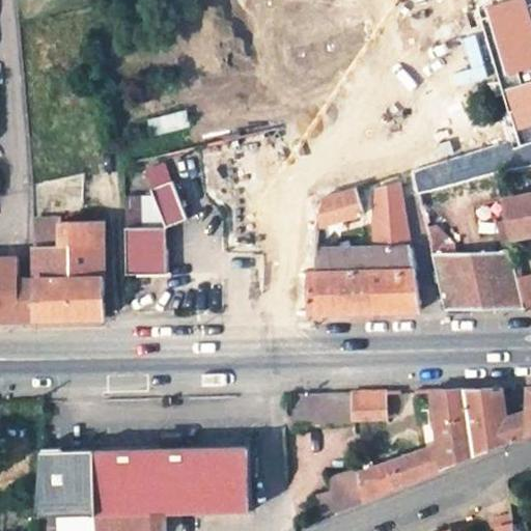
[(333,174),(315,178),(315,201),(335,195),(333,174)]
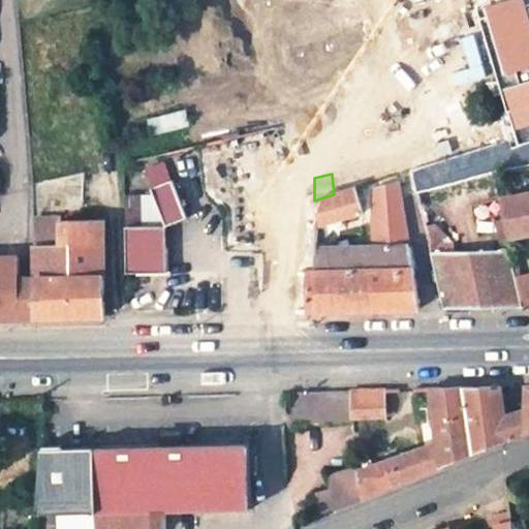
[(174,180),(153,187),(155,193),(166,224),(189,218),(174,180)]
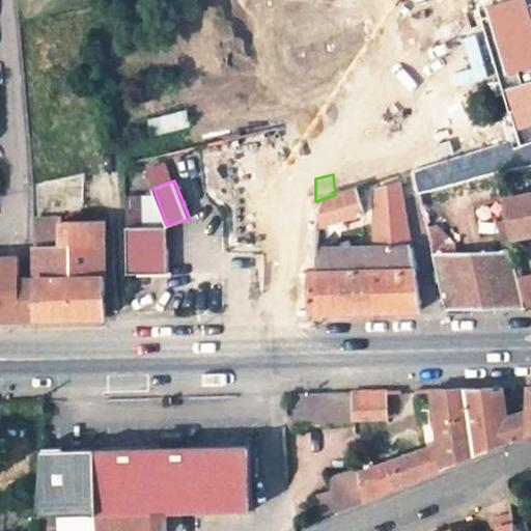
[(410,239),(399,182),(374,189),(371,223),(372,246),(375,312),(419,311),(410,239)]
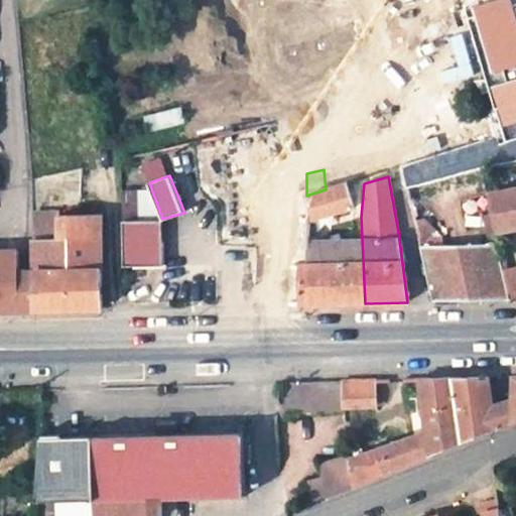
[(325,216),(352,209),(344,183),(326,189),(306,196),(307,220),(325,216)]
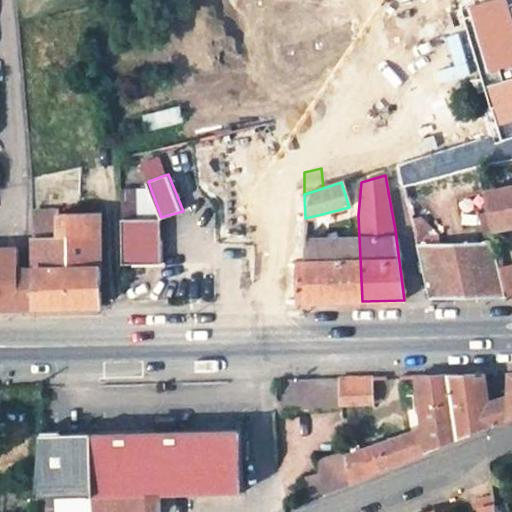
[(124,187),(124,217),(161,217),(150,187),(124,187)]
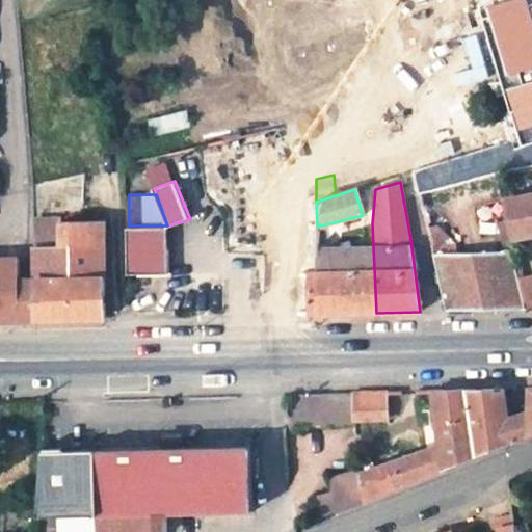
[(521,237),(531,234),(531,195),(512,200),(521,237)]
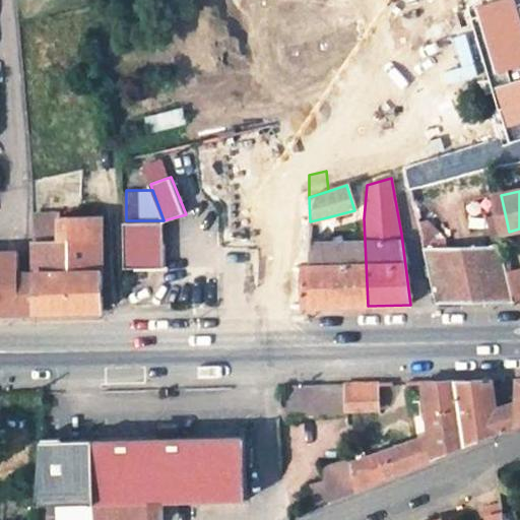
[(496,235),(509,232),(501,195),(489,198),(496,235)]
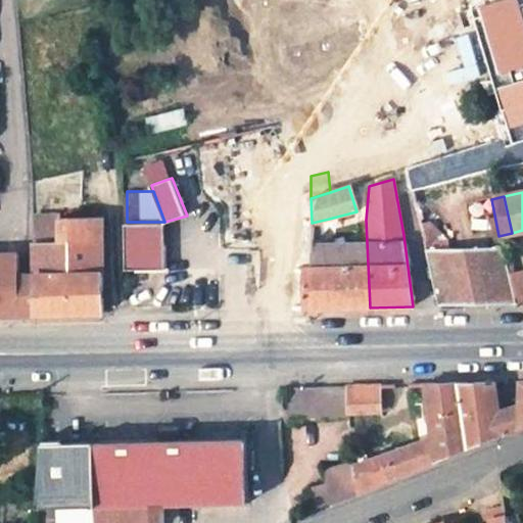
[(104,313),(103,217),(60,218),(60,215),(36,217),(36,242),(37,315),(104,313)]
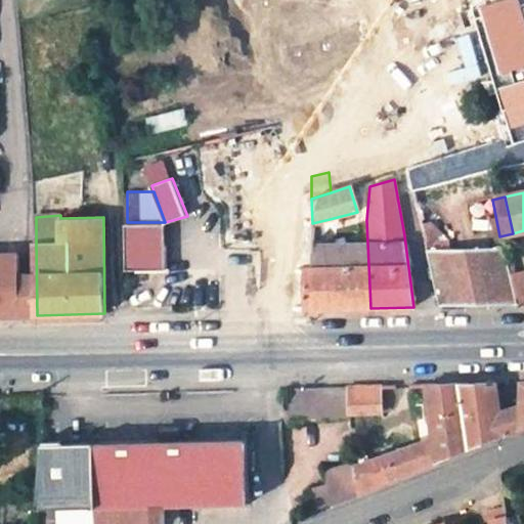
[(330,244),(330,219),(312,223),(313,245),(330,244)]
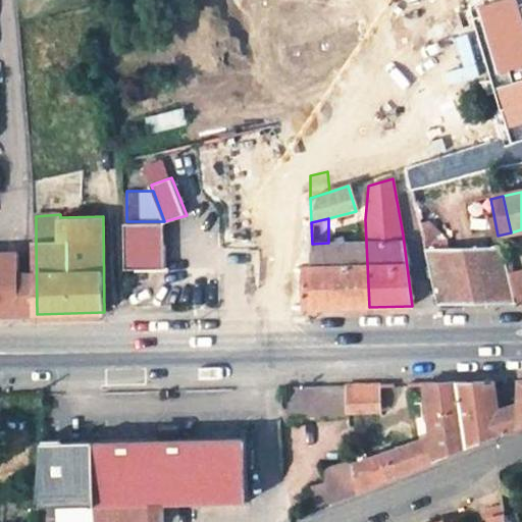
[(124,269),(165,268),(164,221),(126,221),(122,221),(124,269)]
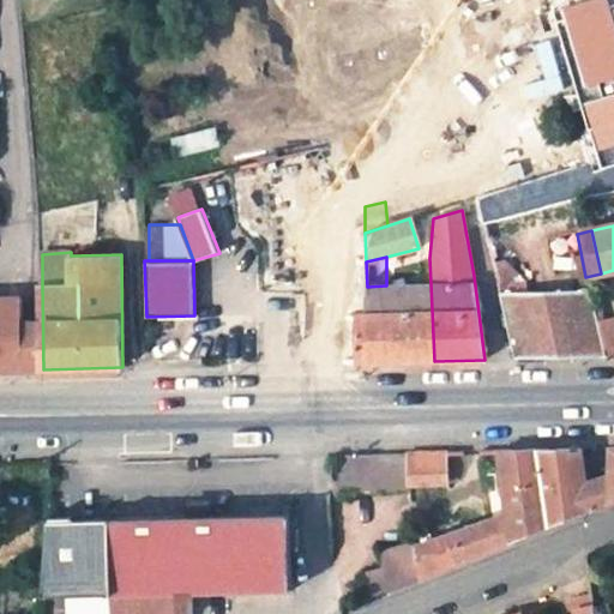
[(366,262),(330,264),(332,313),(299,313),(300,363),(363,362),(360,299),(367,296),(367,287),(366,262)]
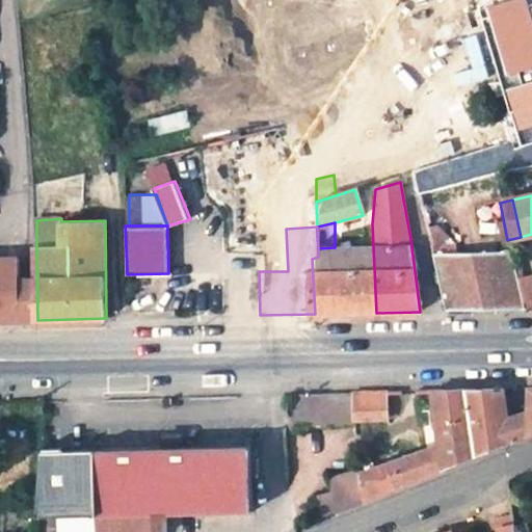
[(376,313),(373,246),(335,247),(318,248),(318,257),(312,259),(315,314),(376,313)]
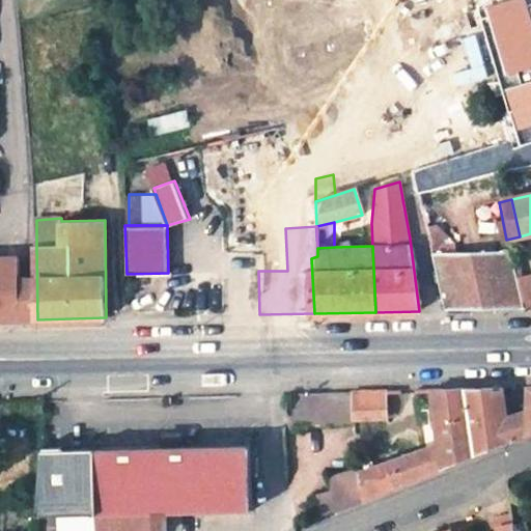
[(471,310),(460,251),(429,251),(442,310),(471,310)]
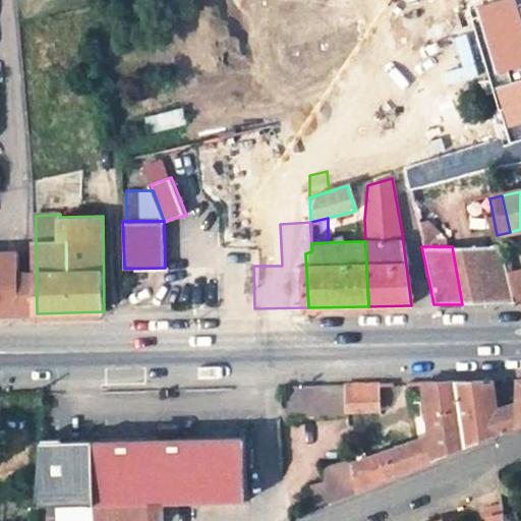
[(474,246),(452,246),(462,304),(484,303),(474,246)]
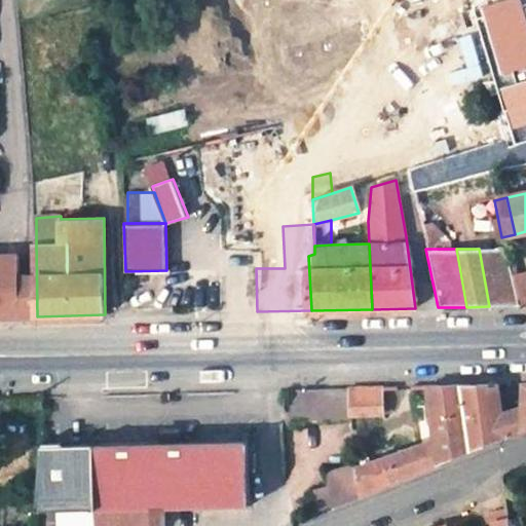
[(503,249),(479,249),(489,306),(516,306),(503,249)]
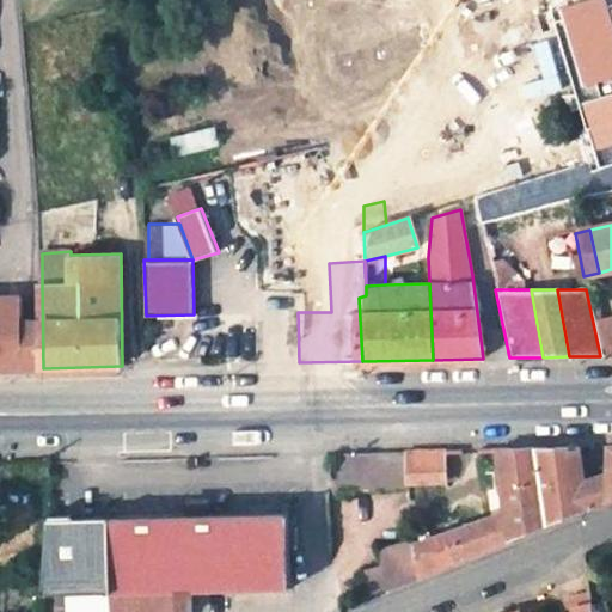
[(11,299),(0,299),(0,372),(8,372),(11,299)]
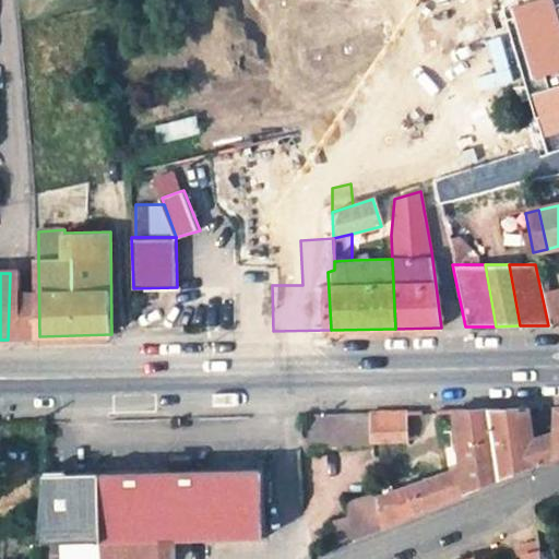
[(558,432),(536,438),(532,411),(490,412),(501,480),(557,459),(558,432)]
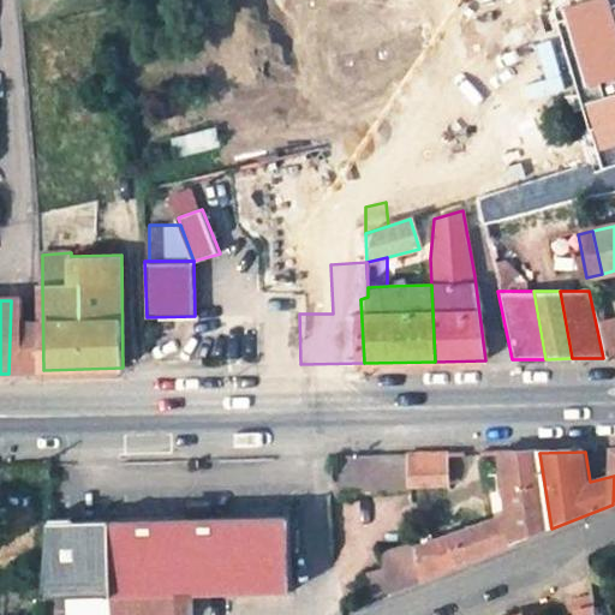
[(501,454),(509,514),(419,547),(423,578),(551,529),(539,453),(501,454)]
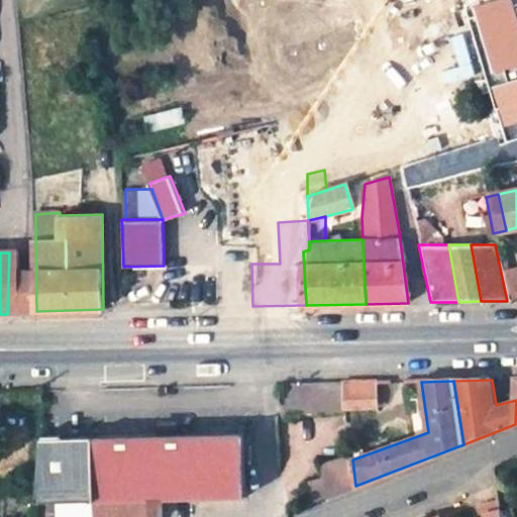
[(346,407),(378,406),(377,383),(346,384),(346,407)]
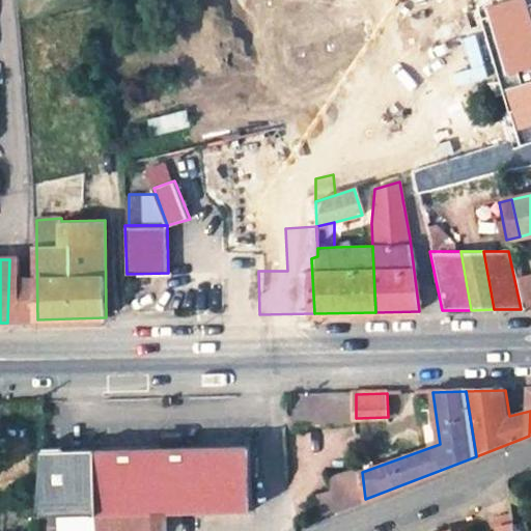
[(289,395),(291,426),(356,426),(356,418),(356,394),(289,395)]
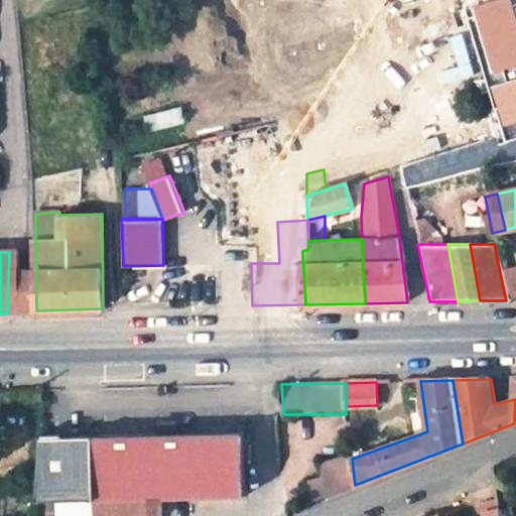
[(247,434),(41,436),(37,500),(97,500),(96,515),(163,515),(163,499),(247,498),(247,434)]
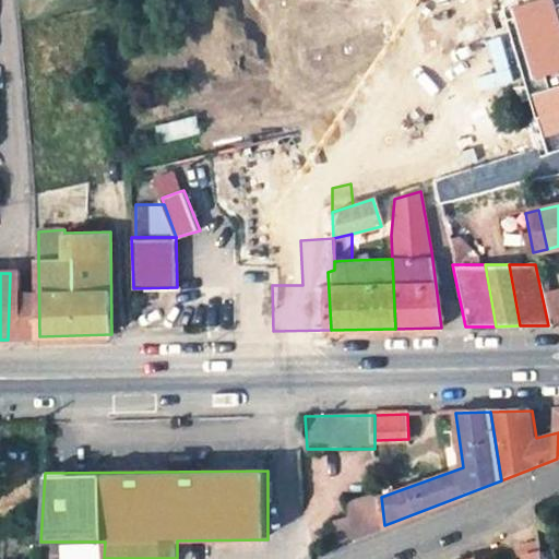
[(347,500),(348,518),(335,522),(340,544),(384,525),(381,497),(381,495),(347,500)]
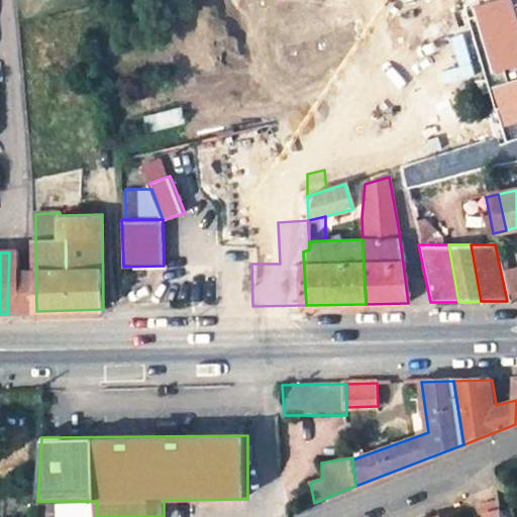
[(501,516),(500,500),(484,503),(486,516),(501,516)]
